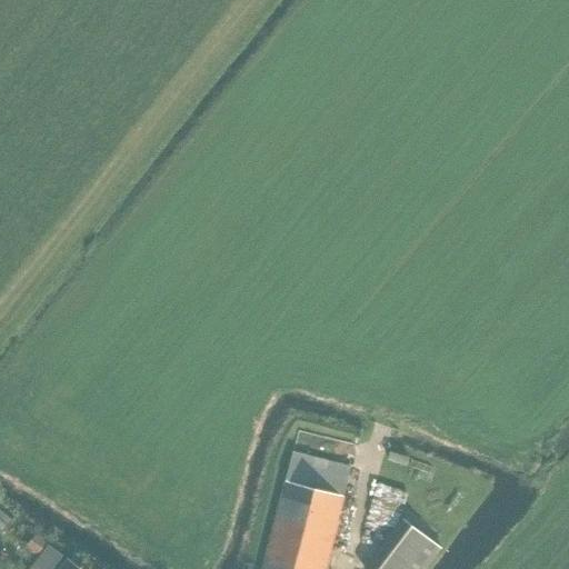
[(325,568),(351,466),(295,450),(262,568),(325,568)]
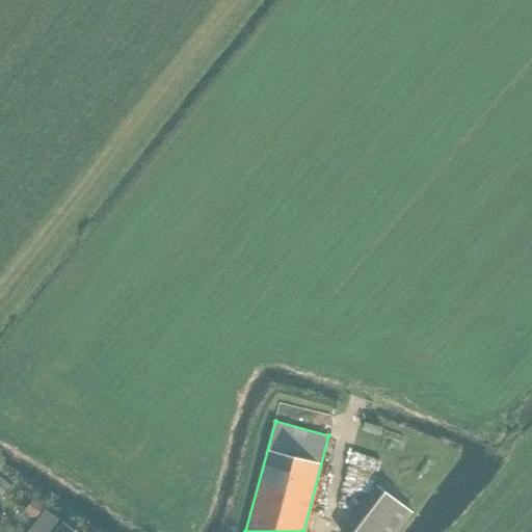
[(380,458),(352,451),(344,478),(372,486),(380,458)]
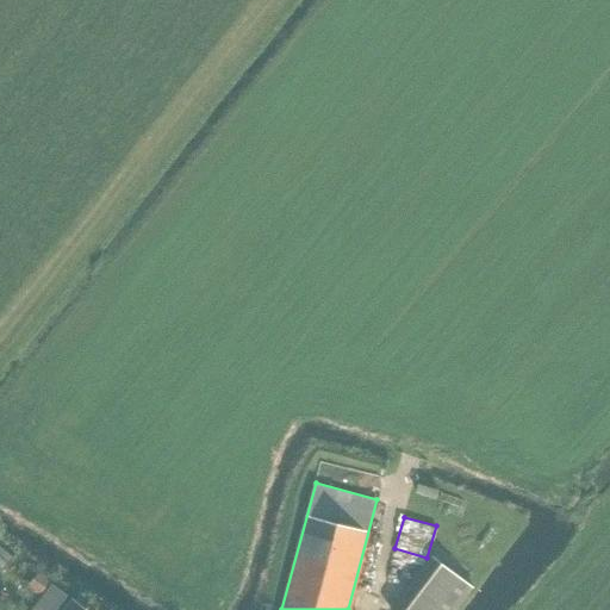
[(14,564),(0,552),(0,564),(8,571),(14,564)]
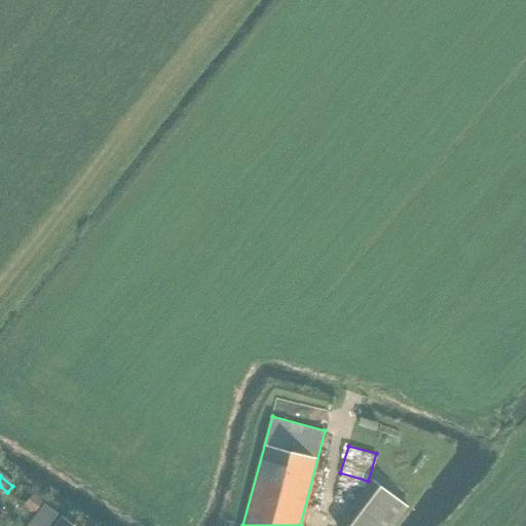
[(392,525),(408,505),(374,480),(338,525),(392,525)]
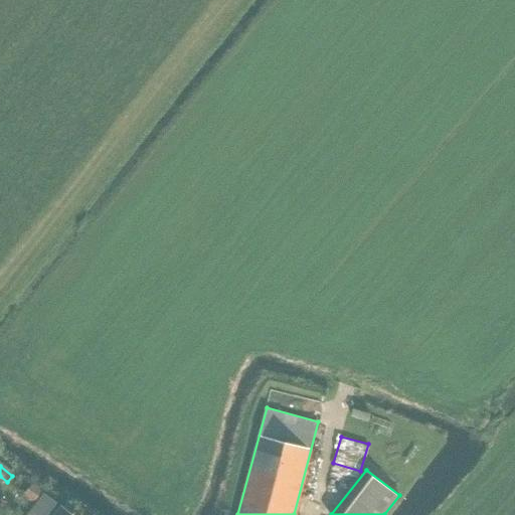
[(42,488),(32,482),(23,496),(33,502),(42,488)]
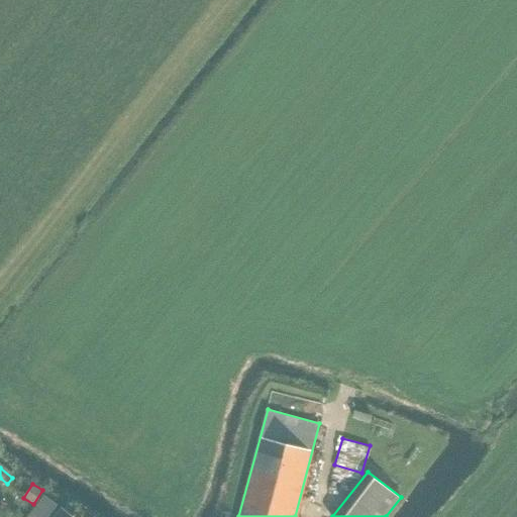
[(76,516),(62,506),(53,516),(76,516)]
